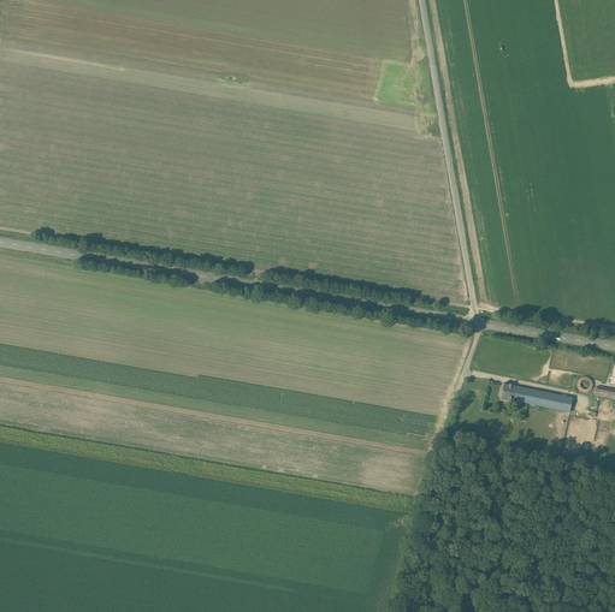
[(580,388),(595,387),(593,373),(579,374),(580,388)]
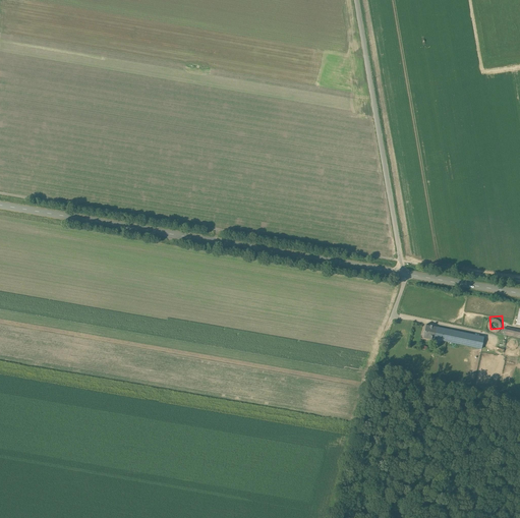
[(432,335),(431,335),(435,324),(426,322),(423,335),(431,337),(432,335)]
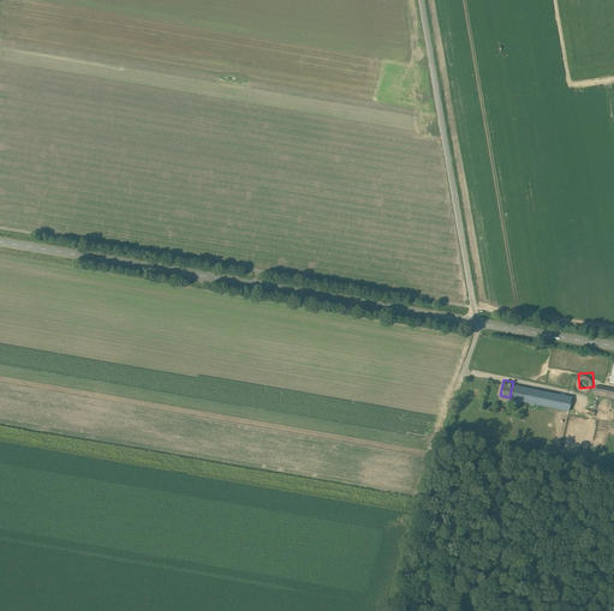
[(523,400),(523,397),(525,384),(513,382),(510,395),(511,395),(510,397),(523,400)]
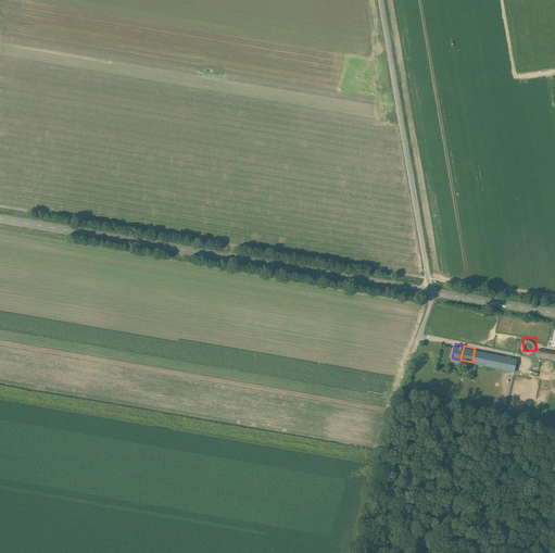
[(554,349),(540,346),(538,354),(553,356),(554,349)]
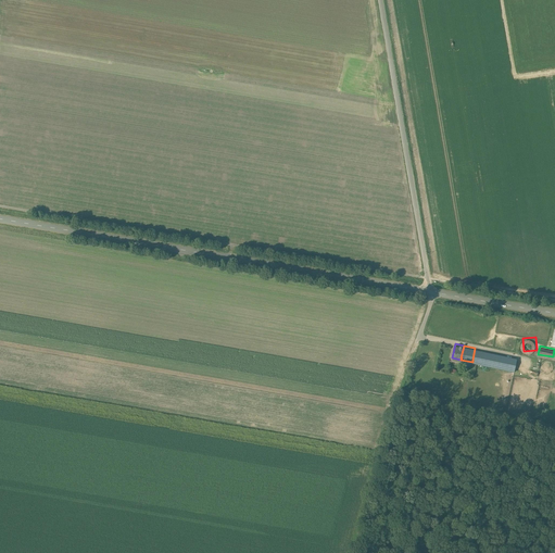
[(517,356),(475,348),(472,360),(479,362),(515,369),(517,356)]
